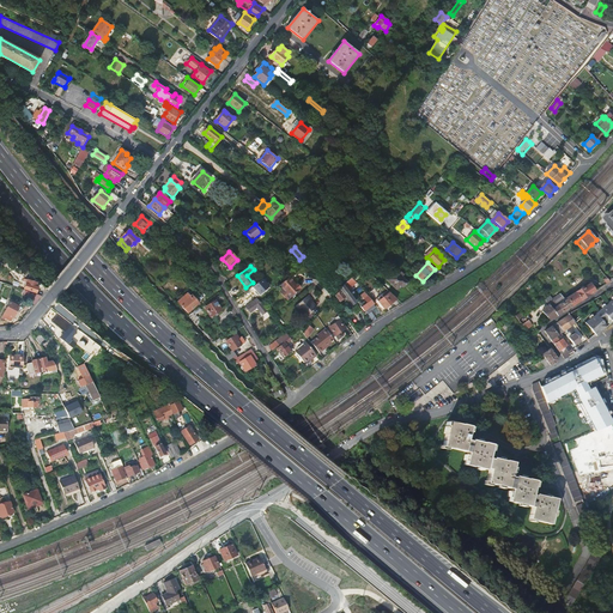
[(436,273),(442,279),(447,275),(439,268),(438,269),(436,273)]
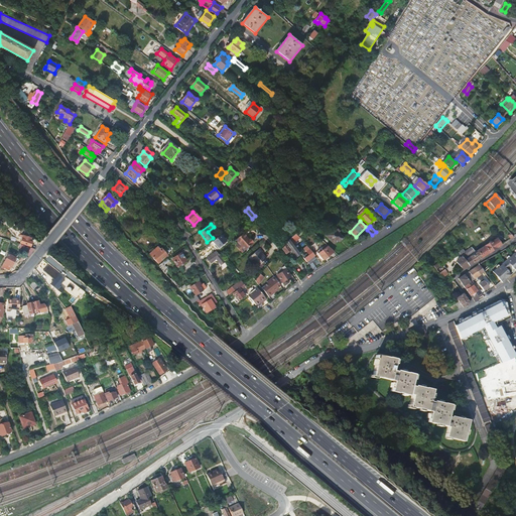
[(332,227),(326,233),(335,241),(337,239),(338,240),(342,236),(332,227)]
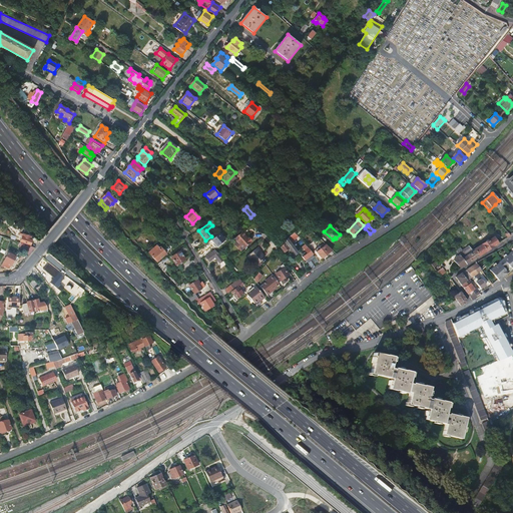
[(289,239),(291,242),(293,239),(294,240),(299,236),(296,233),(295,231),(289,239)]
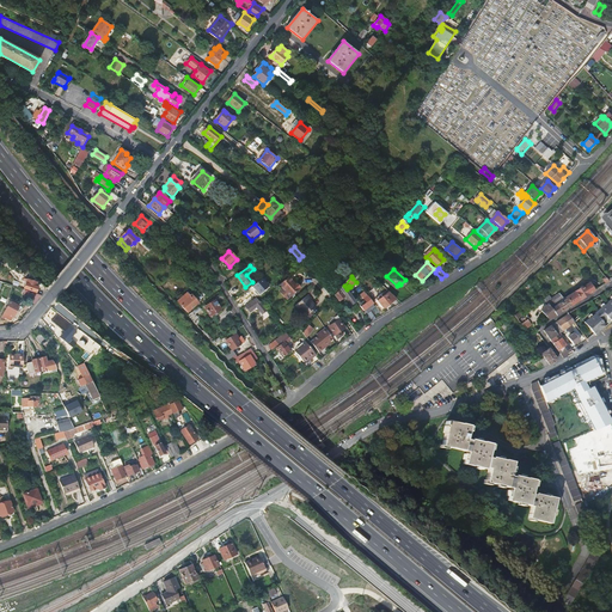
[(288,277),(280,286),(283,291),(280,293),(287,300),(300,289),(297,285),(295,286),(288,277)]
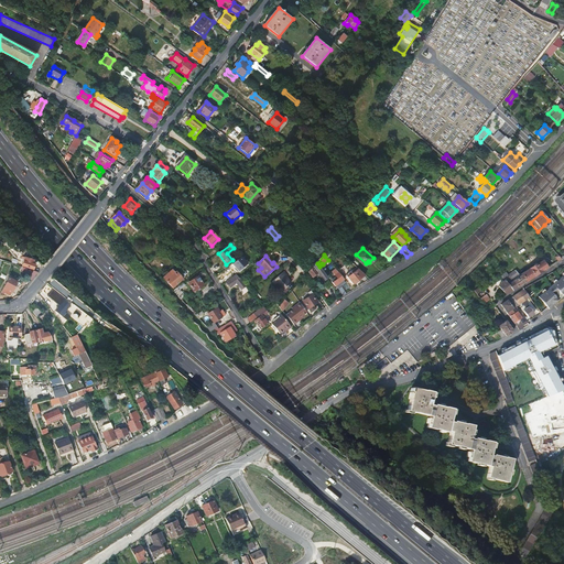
[(26,258),(23,267),(34,270),(35,264),(32,263),(33,260),(26,258)]
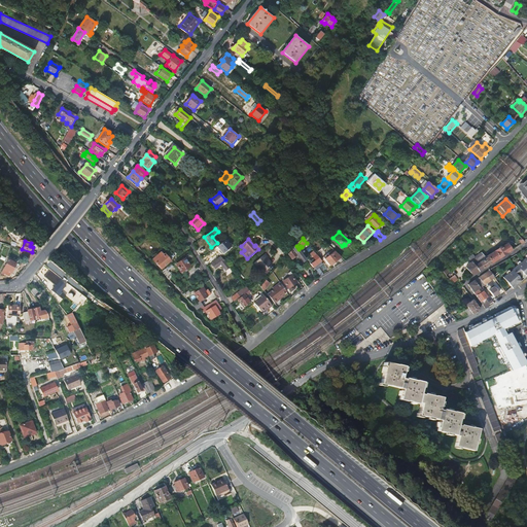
[(502,247),(488,256),(489,257),(492,262),(512,250),(507,244),(503,247),(502,247)]
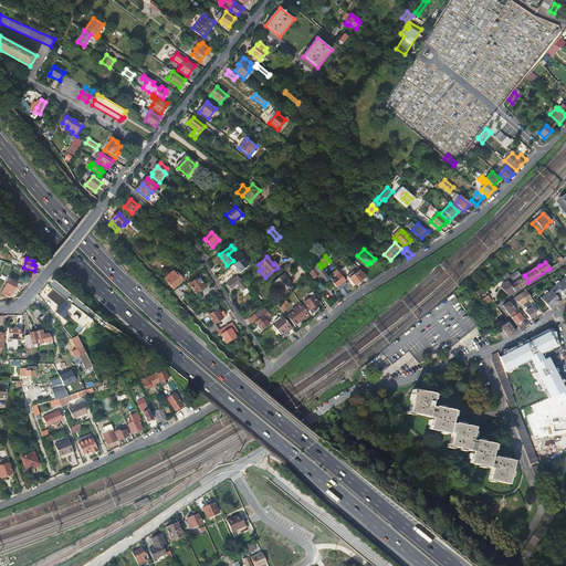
[(315,266),(310,273),(313,279),(318,274),(324,282),(328,279),(321,268),(318,264),(317,263),(315,265),(315,266)]
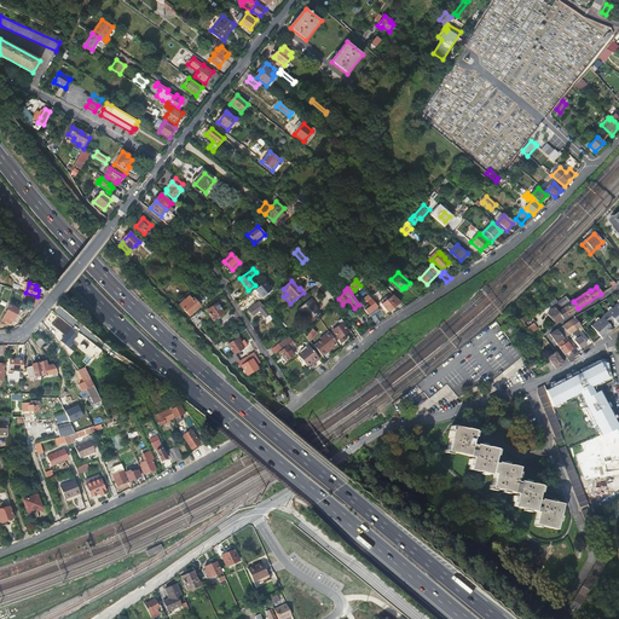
[(36,300),(32,306),(35,308),(42,299),(25,294),(24,296),(36,300)]
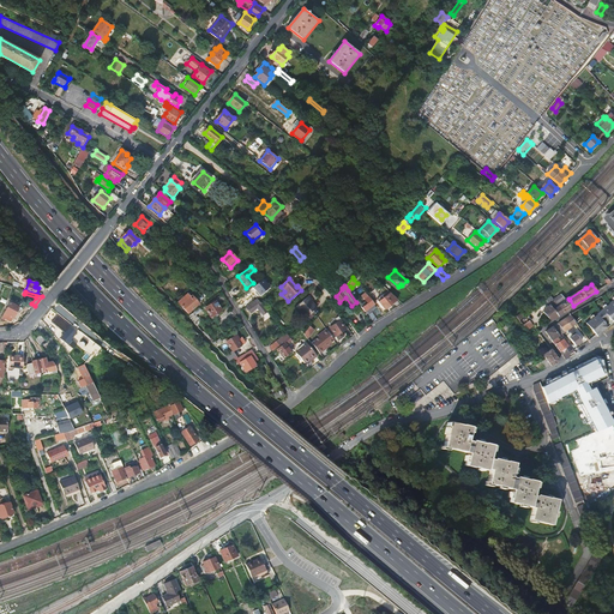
[(366,302),(362,306),(363,307),(362,308),(366,313),(367,312),(374,306),(375,305),(366,293),(362,296),(366,302)]
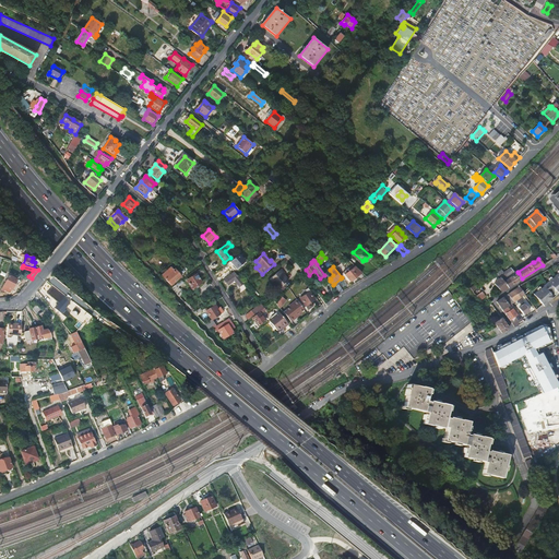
[(356,266),(345,275),(348,280),(353,277),(354,280),(363,273),(356,266)]
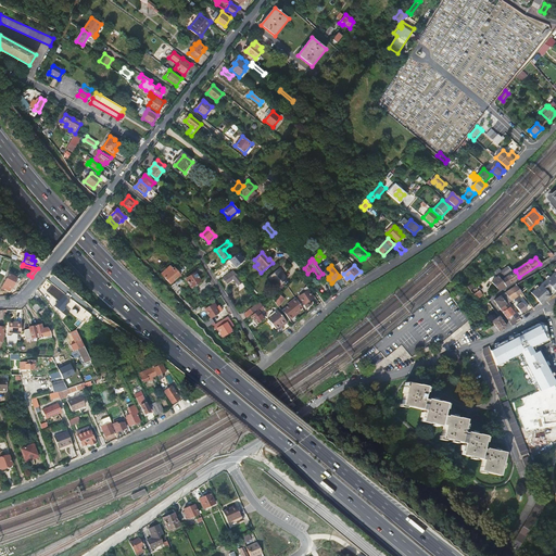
[(169,266),(162,274),(171,282),(180,274),(177,269),(175,272),(169,266)]
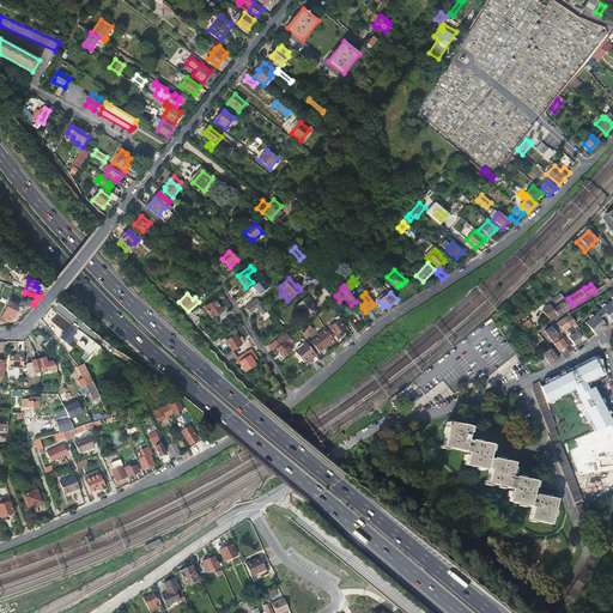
[(560,293),(553,298),(556,301),(557,303),(564,298),(560,293)]
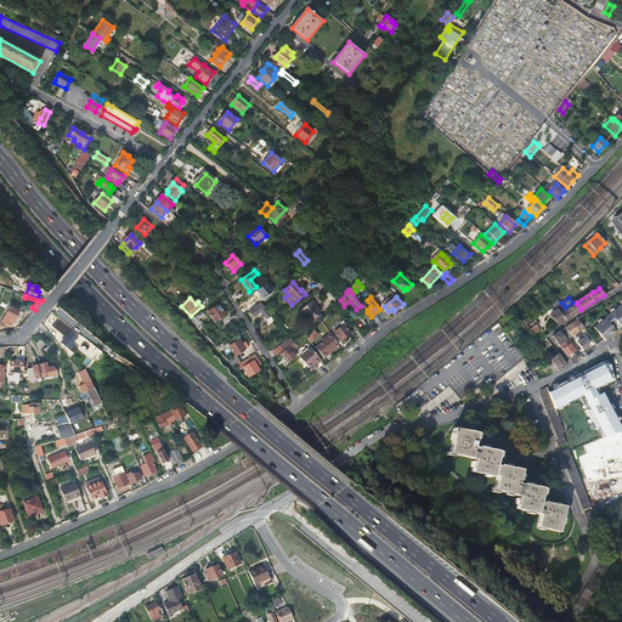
[(314,300),(300,311),(310,323),(322,314),(318,309),(316,310),(315,307),(317,305),(314,300)]
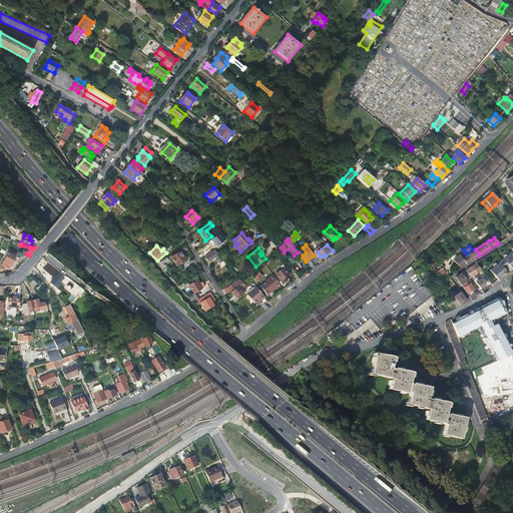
[(460,255),(455,260),(461,268),(466,264),(471,261),(468,255),(464,259),(461,254),(465,251),(463,249),(461,247),(457,251),(460,255)]
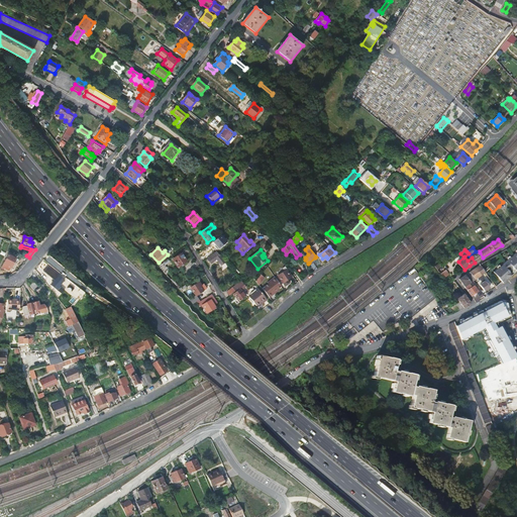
[(213,255),(208,260),(211,264),(216,260),(221,266),(225,262),(220,256),(219,257),(215,252),(213,253),(212,254),(213,255)]
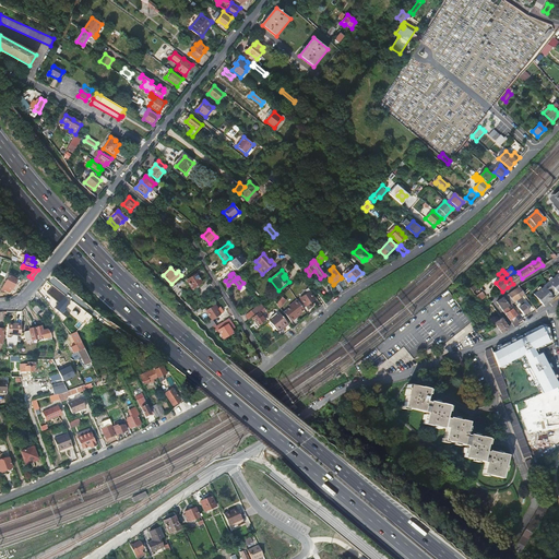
[(519,273),(510,278),(513,284),(520,280),(522,278),(519,273)]
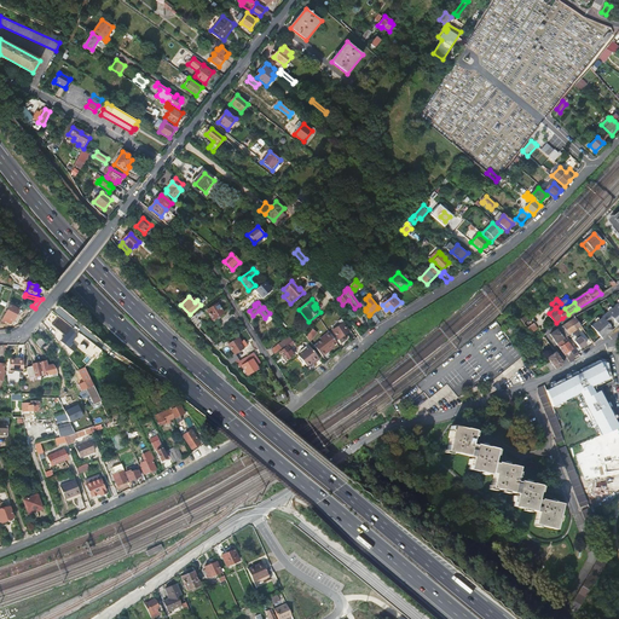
[(618,302),(593,328),(602,340),(618,325),(618,302)]
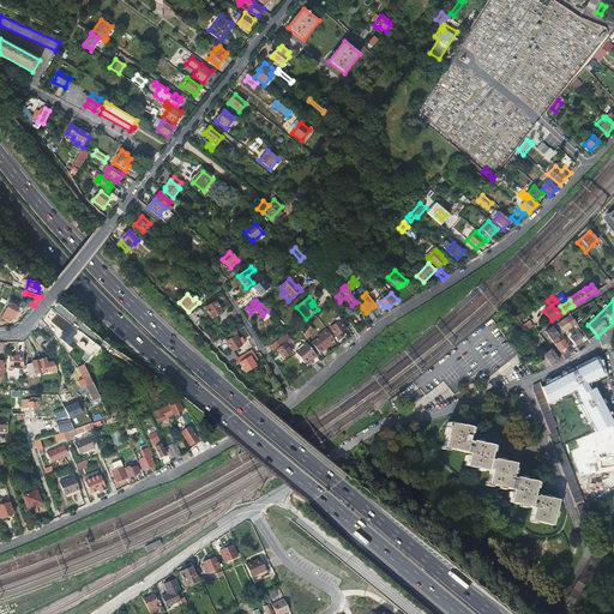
[(216,302),(205,311),(212,319),(223,312),(216,302)]
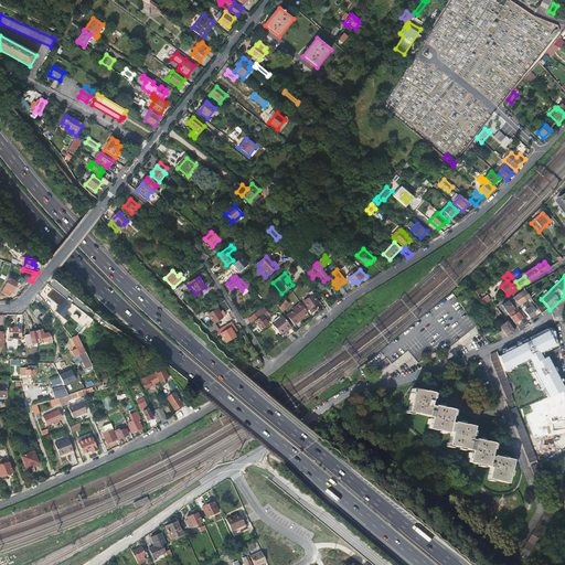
[(323,281),(330,289),(333,286),(328,278),(323,281)]
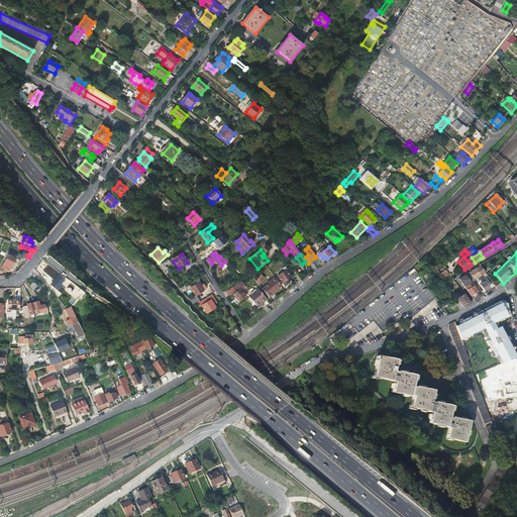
[(9,255),(2,269),(4,270),(4,269),(8,272),(9,271),(10,271),(11,269),(12,269),(17,260),(9,255)]
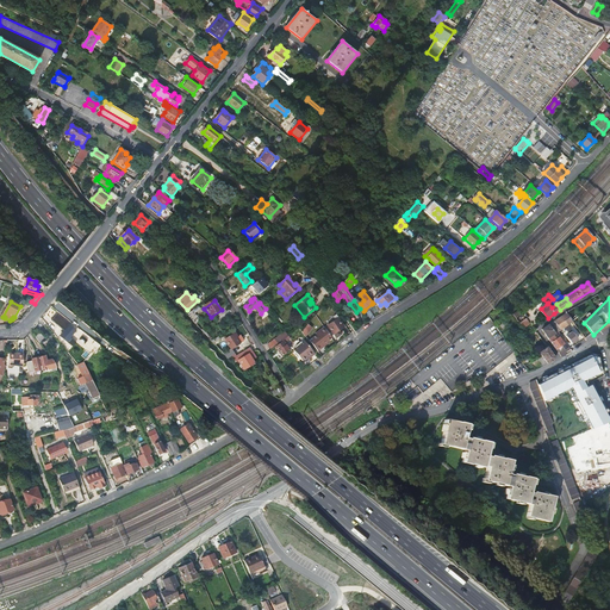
[(328,302),(318,312),(321,316),(330,304),(328,302)]
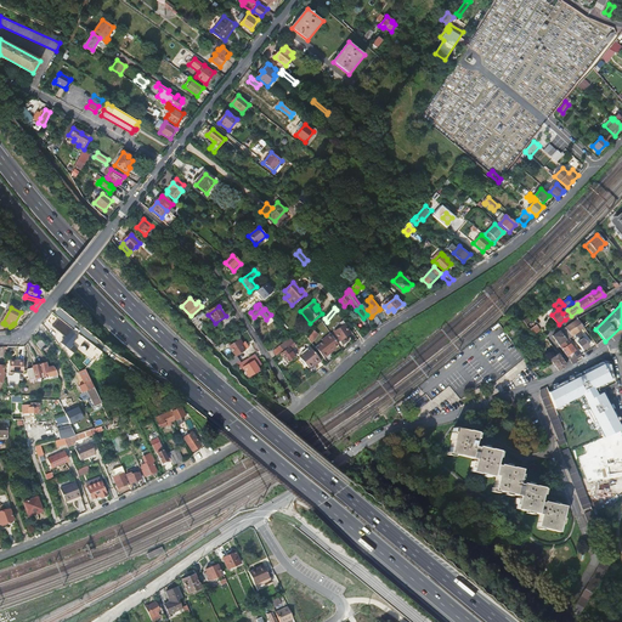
[(379,310),(372,316),(374,318),(383,311),(380,309),(379,310)]
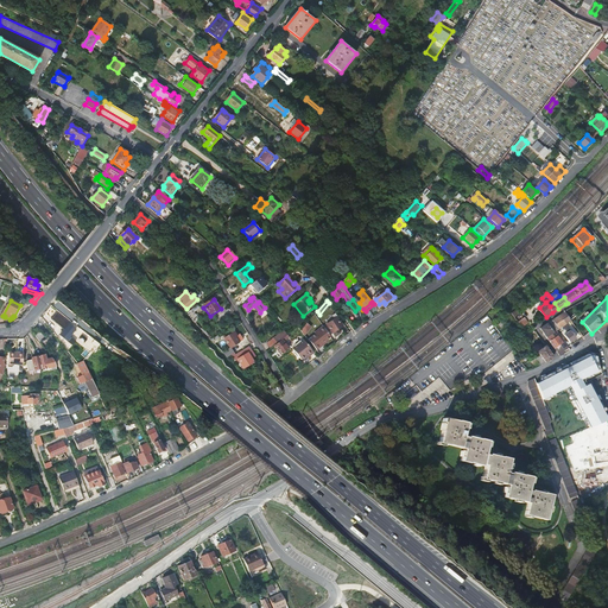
[(556,318),(562,327),(564,330),(567,333),(564,335),(567,340),(570,343),(576,337),(570,331),(565,325),(571,321),(564,312),(556,318)]
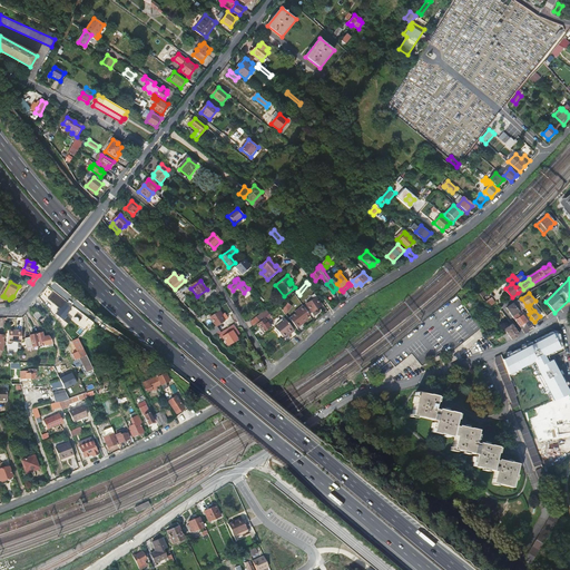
[(322,306),(314,294),(307,298),(310,303),(306,305),(314,316),(318,313),(316,310),(322,306)]
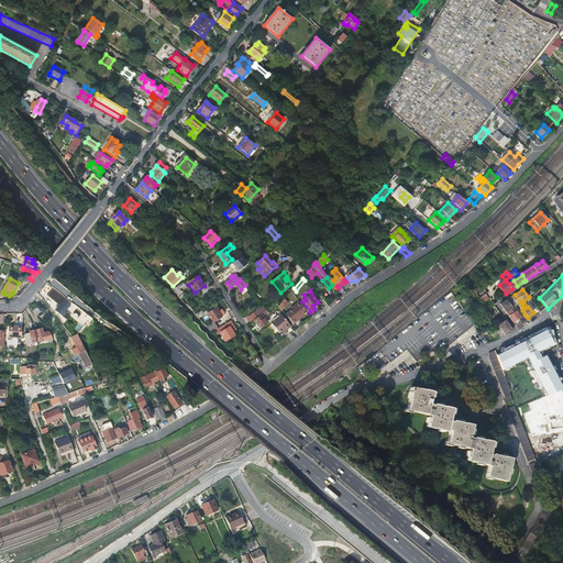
[(486,295),(481,299),(485,305),(490,300),(486,295)]
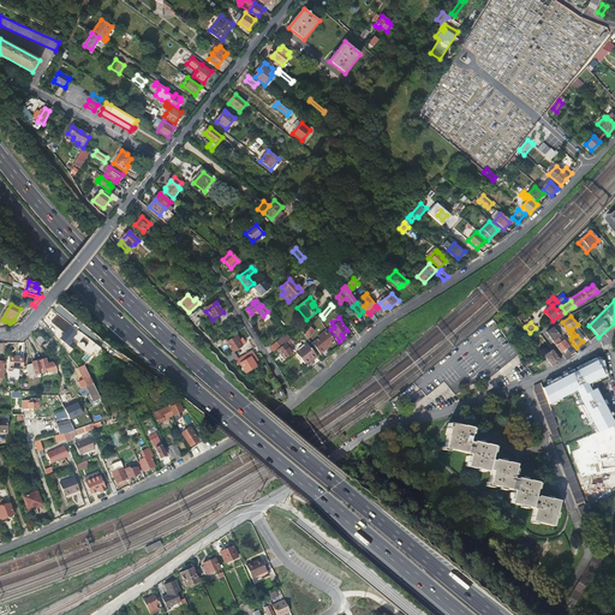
[(555,327),(548,332),(554,341),(562,335),(568,330),(562,322),(555,327)]
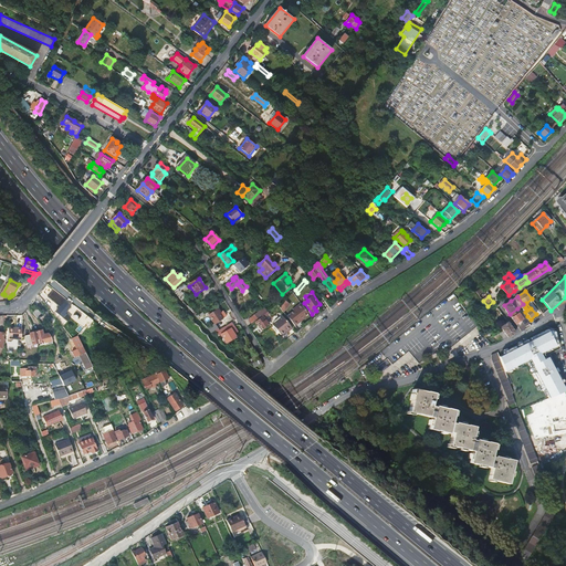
[(458,300),(371,371),(377,377),(408,352),(419,364),(437,349),(442,355),(478,326),(469,315),(467,312),(458,300)]
